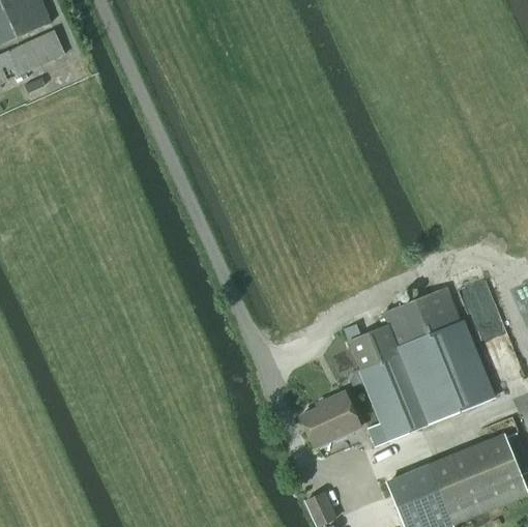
[(0,0),(0,45),(53,22),(41,0),(0,0)]
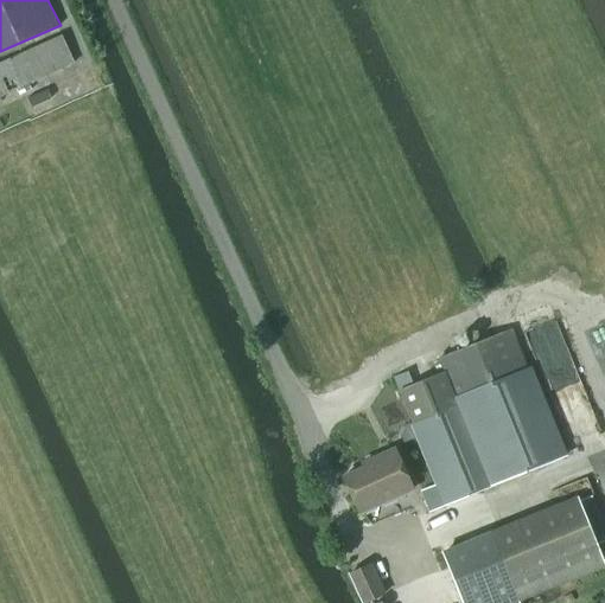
[(0,94),(75,61),(65,37),(0,65),(0,94)]
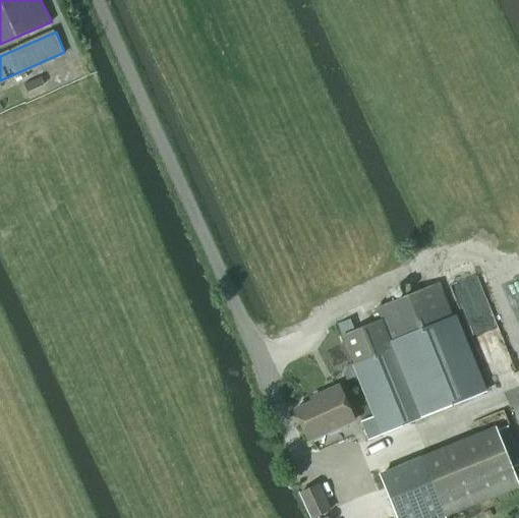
[(379,306),(383,319),(344,333),(377,413),(362,419),(369,437),(484,391),(440,280),(379,306)]
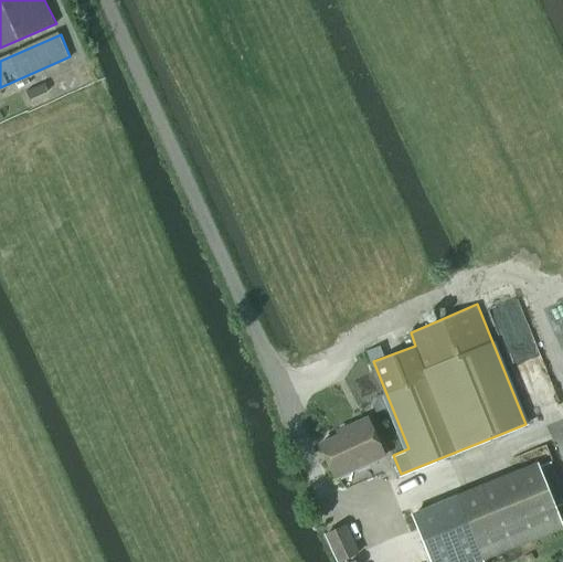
[(337,476),(386,454),(370,416),(347,426),(349,431),(321,443),(337,476)]
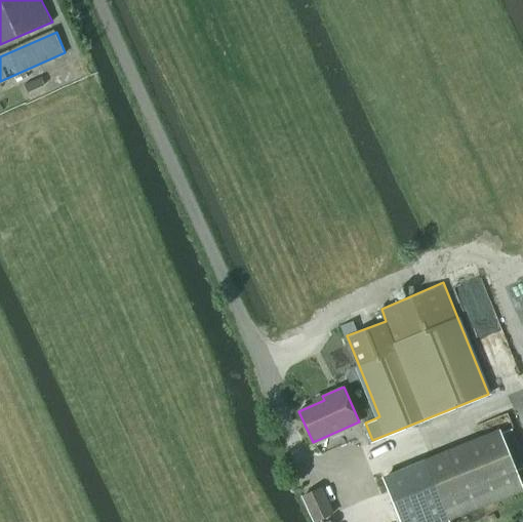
[(501,430),(384,478),(401,521),(451,521),(450,518),(522,489),(522,483),(501,430)]
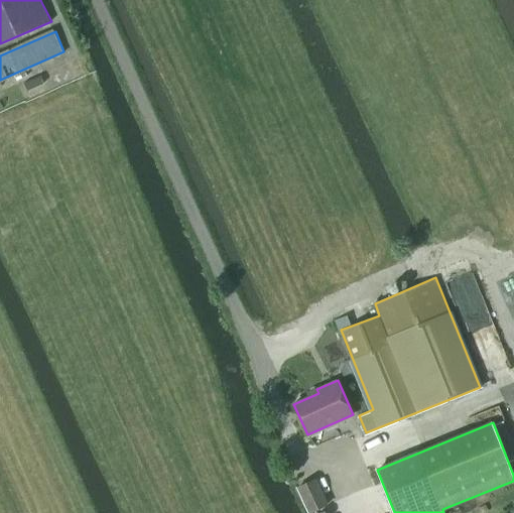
[(311,511),(328,504),(316,478),(299,486),(311,511)]
